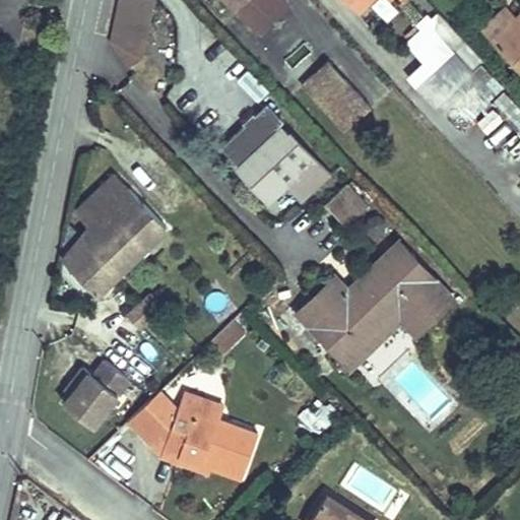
[(156,0),(119,0),(112,35),(130,71),(145,57),(156,0)]
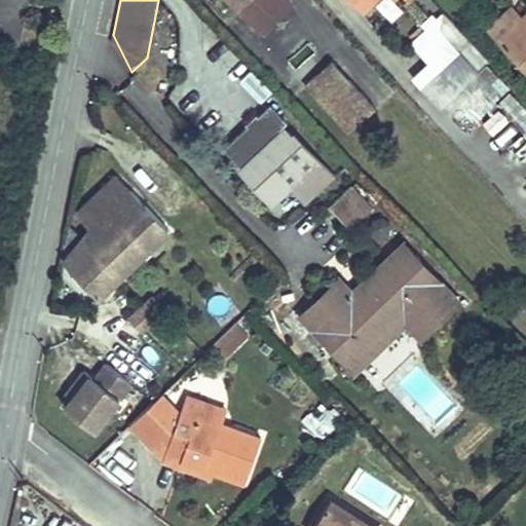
[(290,3),(287,0),(227,0),(262,33),(290,3)]
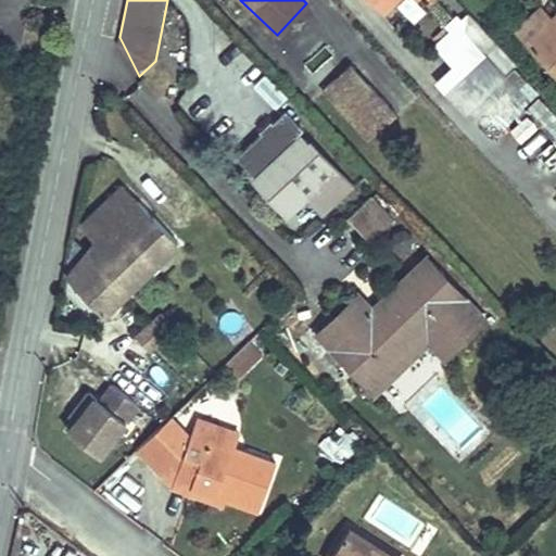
[(370,0),(373,2),(375,1),(387,14),(401,0),(370,0)]
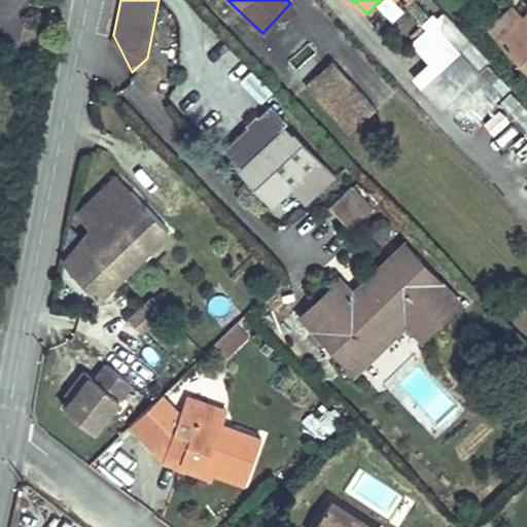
[(501,42),(526,19),(513,4),(487,28),(501,42)]
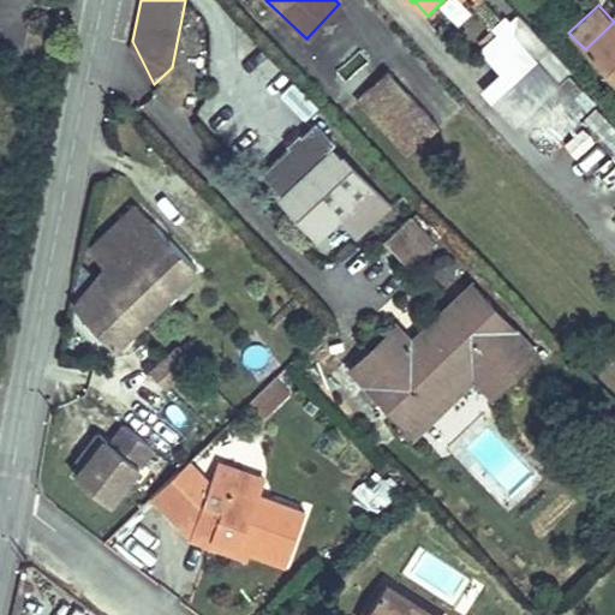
[(538,151),(590,97),(507,18),(475,52),(497,73),(477,94),(538,151)]
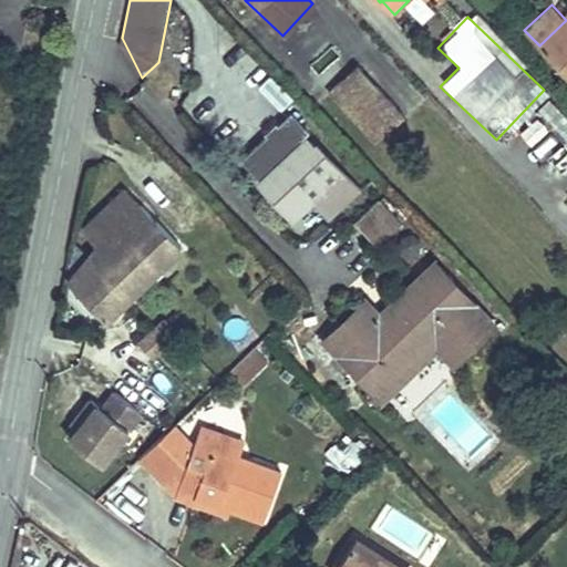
[(566,19),(566,20),(539,45),(566,74),(566,19)]
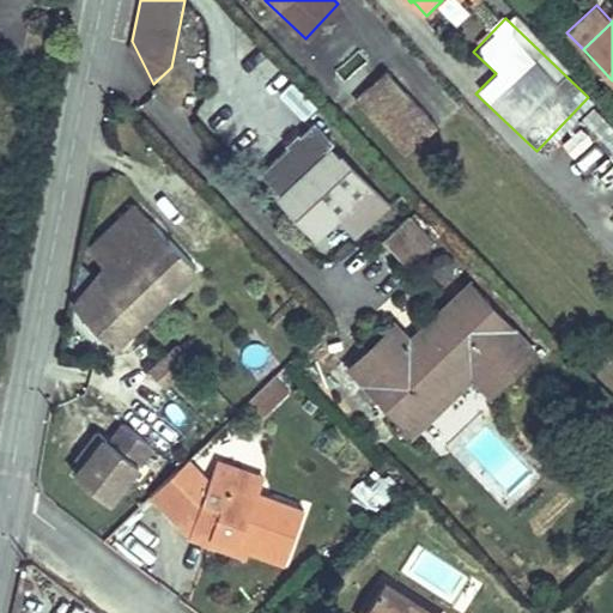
[(438,125),(412,97),(387,71),(354,99),(406,155),(438,125)]
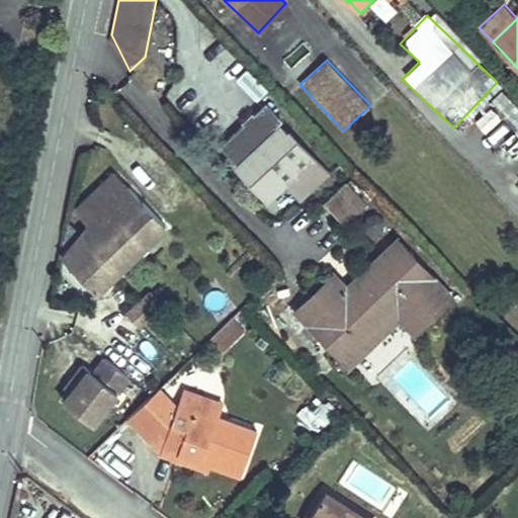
[(235,81),(255,100),(265,91),(244,71),(235,81)]
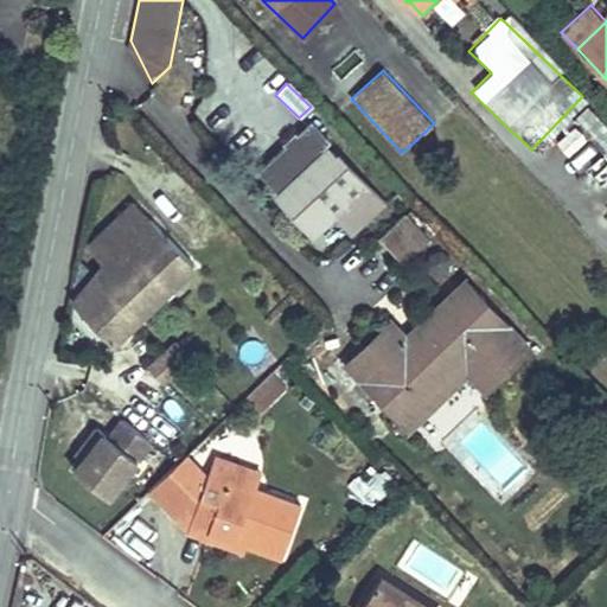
[(606,152),(606,128),(588,107),(575,119),(606,152)]
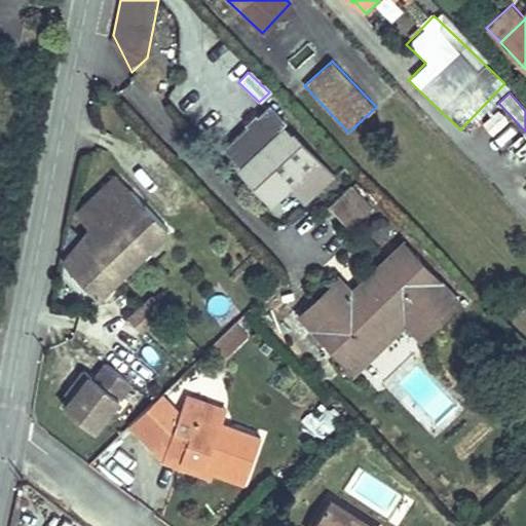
[(334,176),(289,129),(287,132),(280,125),(286,120),(270,104),(259,114),(248,125),(224,147),(277,202),(293,188),(306,202),(334,176)]
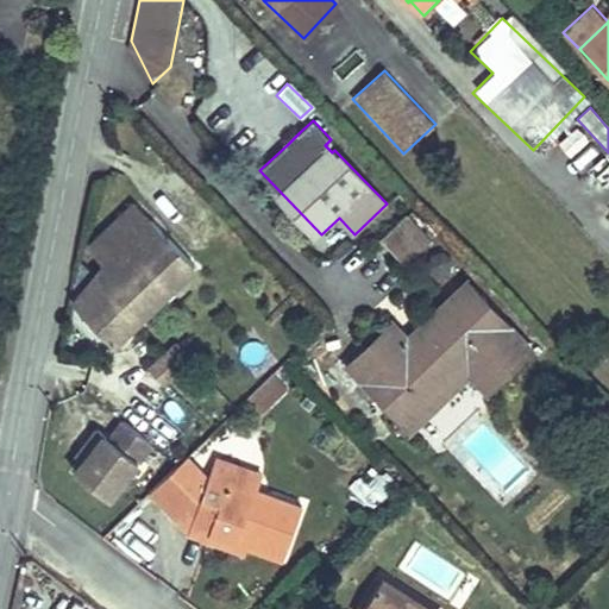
[(284,143),(287,145),(300,132),(297,131),(284,143)]
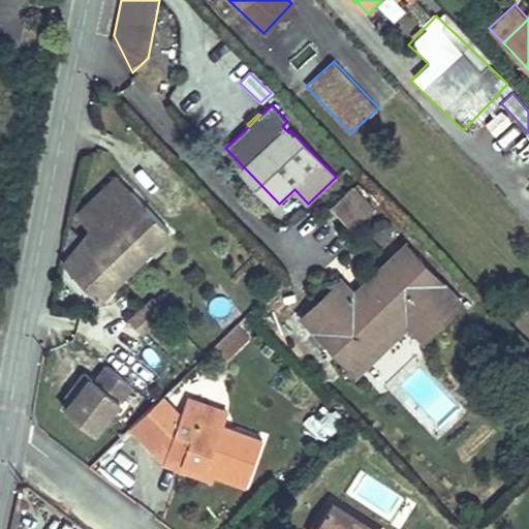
[(509,119),(494,134),(507,148),(523,132),(509,119)]
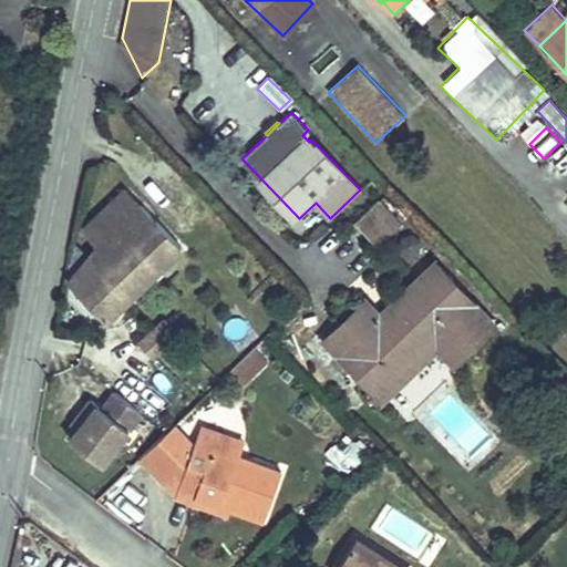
[(105,319),(182,247),(125,189),(112,202),(120,210),(91,237),(100,247),(69,281),(105,319)]
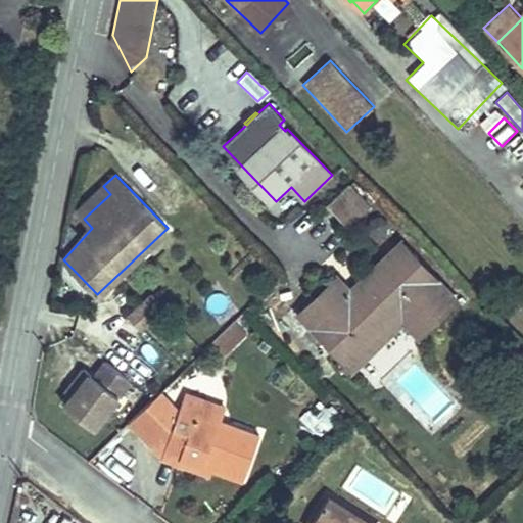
[(347,226),(370,204),(349,184),(328,204),(347,226)]
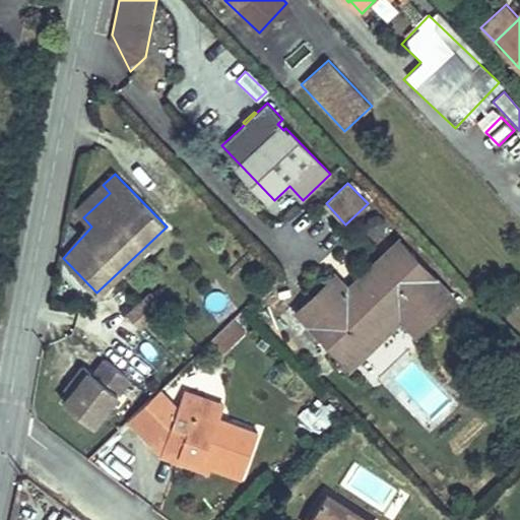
[(451,298),(399,243),(348,291),(335,278),(301,311),(336,348),(353,332),(364,343),(397,311),(416,331),(451,298)]
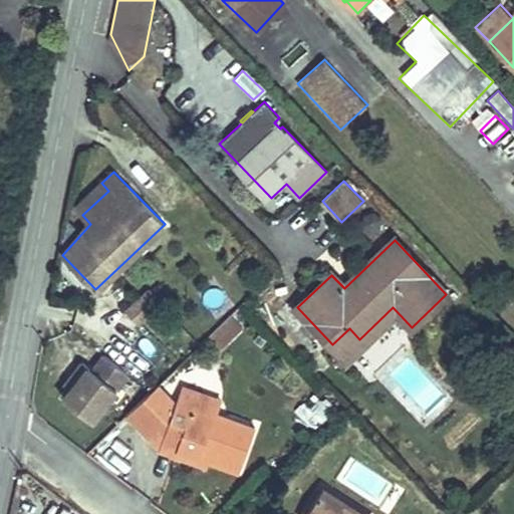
[(221,351),(243,327),(228,314),(206,337),(221,351)]
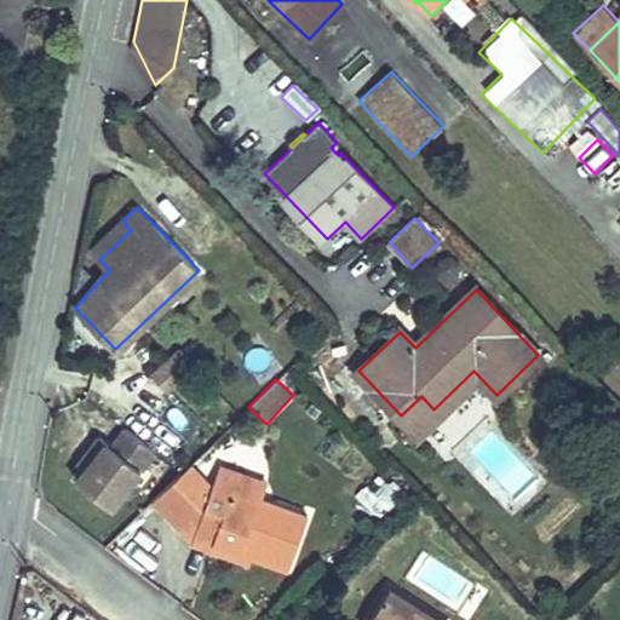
[(112,506),(155,451),(125,428),(112,446),(99,436),(84,457),(91,461),(85,469),(76,480),(112,506)]
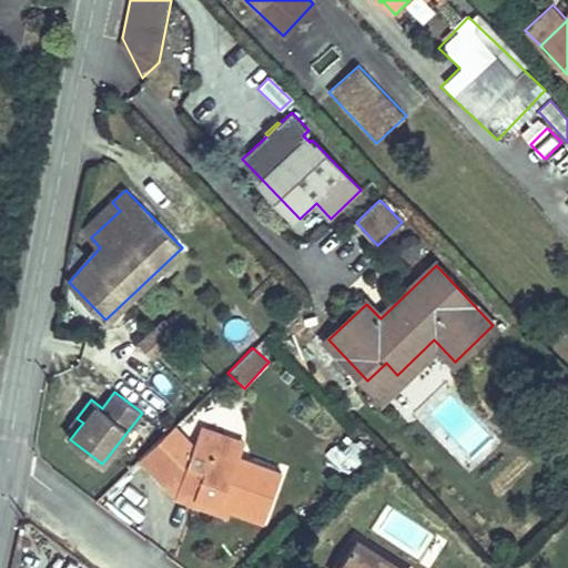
[(77,418),(72,425),(78,429),(83,423),(77,418)]
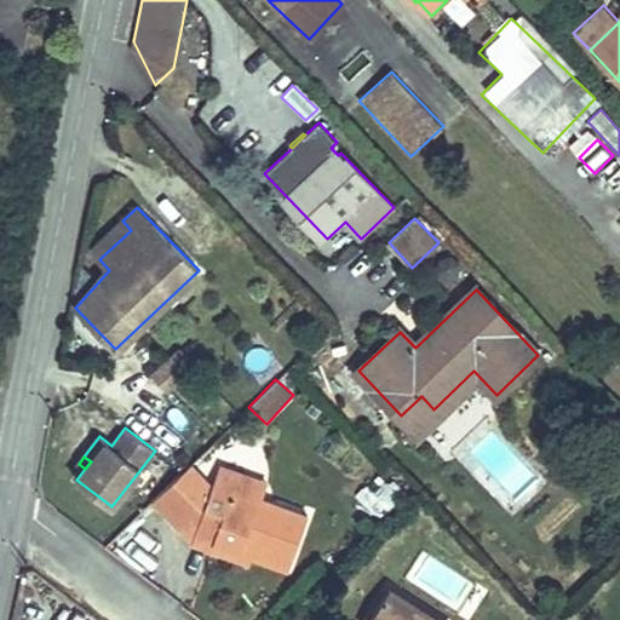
[(282,566),(300,514),(260,500),(264,491),(217,474),(212,487),(190,464),(154,500),(193,543),(206,546),(208,539),(251,555),(282,566)]
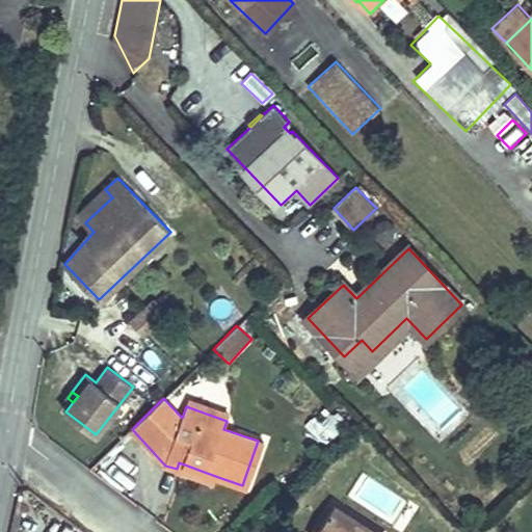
[(188,400),(186,406),(227,421),(229,414),(188,400)]
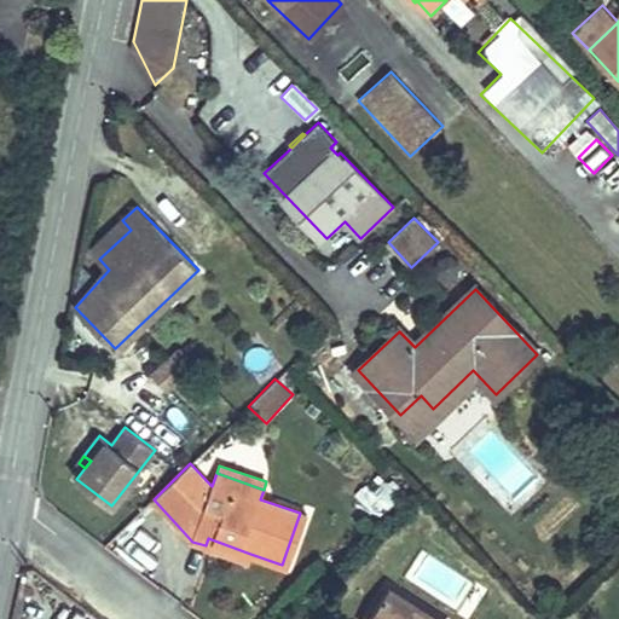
[(353,474),(337,491),(372,525),(408,487),(392,473),(374,492),(353,474)]
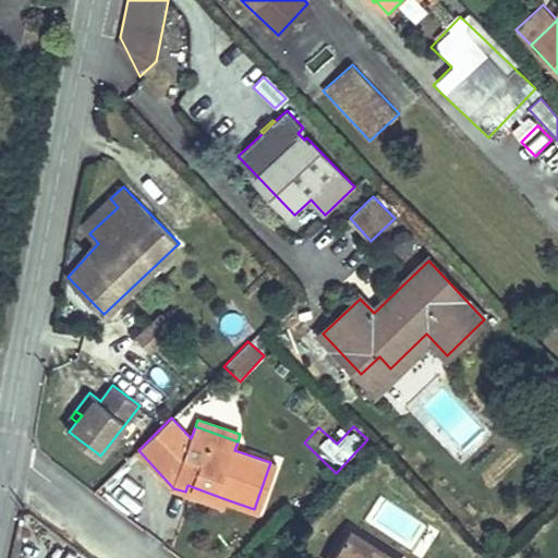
[(187,485),(185,492),(223,506),(226,499),(187,485)]
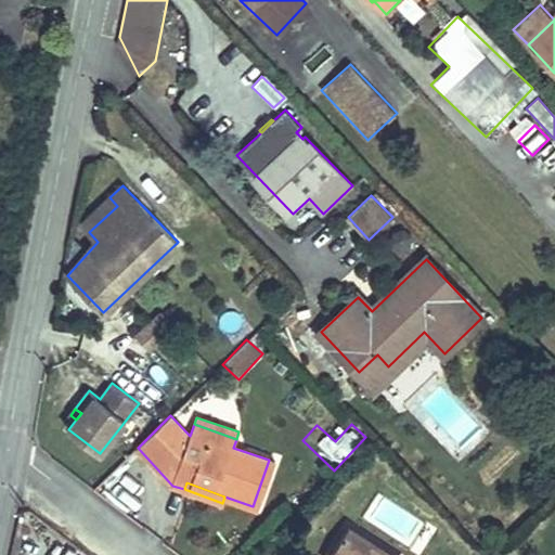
[(396,554),(350,526),(331,554),(396,554)]
